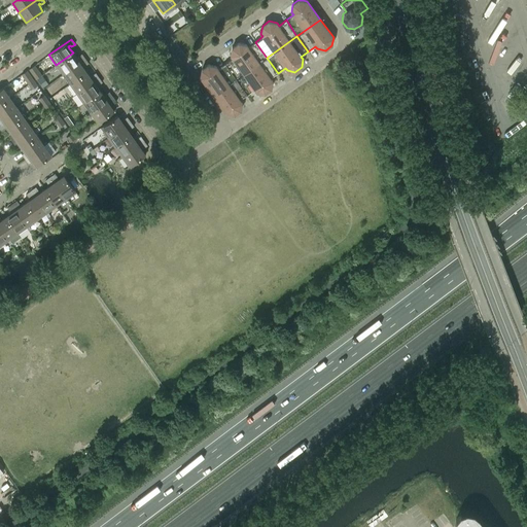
[(236,79),(267,58),(255,42),(248,47),(246,44),(238,42),(232,47),(231,56),(233,59),(225,64),(236,79)]
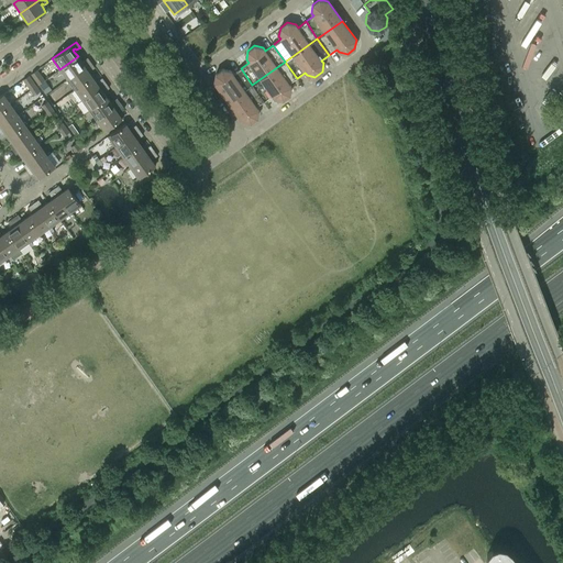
[(67,79),(91,63),(87,57),(84,61),(85,62),(83,64),(78,56),(59,69),(67,79)]
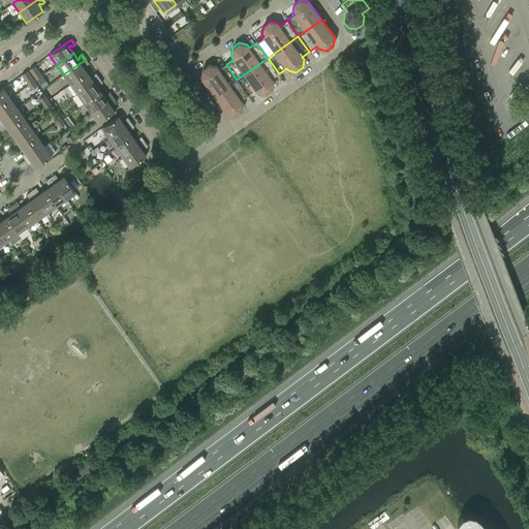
[(272,79),(279,73),(268,58),(237,80),(248,95),(255,90),(257,92),(266,94),(272,89),(274,82),(272,79)]
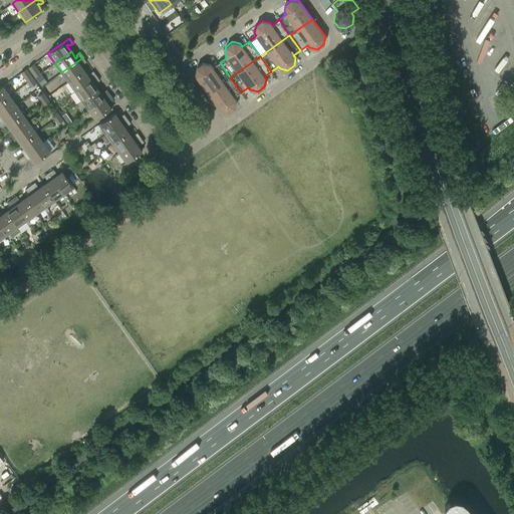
[(84,70),(80,65),(79,63),(81,62),(82,64),(86,61),(83,57),(61,72),(68,81),(84,70)]
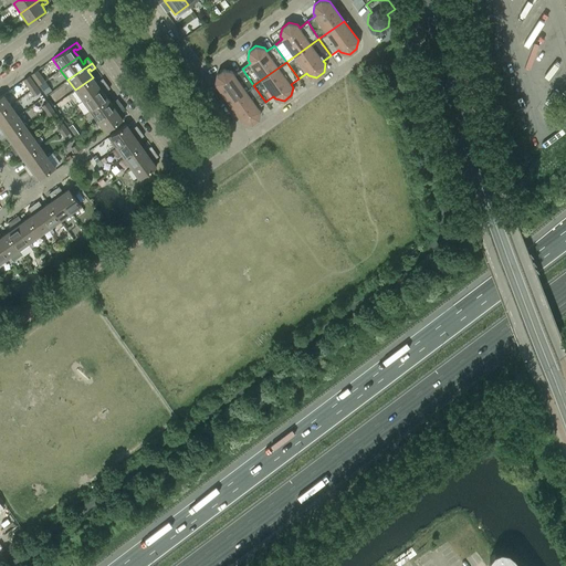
[(229,103),(253,85),(242,69),(234,74),(232,71),(223,69),(217,74),(215,83),(229,103)]
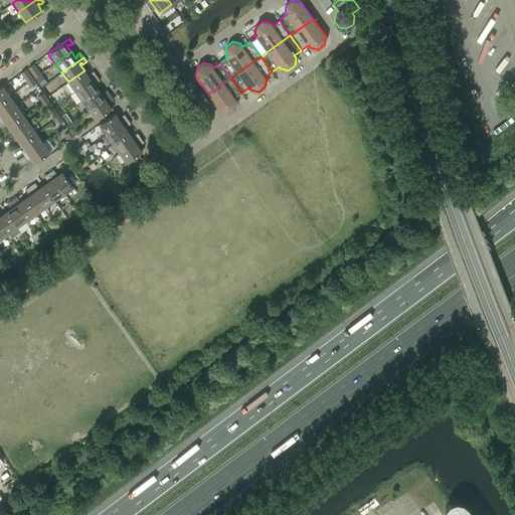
[(37,68),(33,63),(28,67),(32,72),(37,68)]
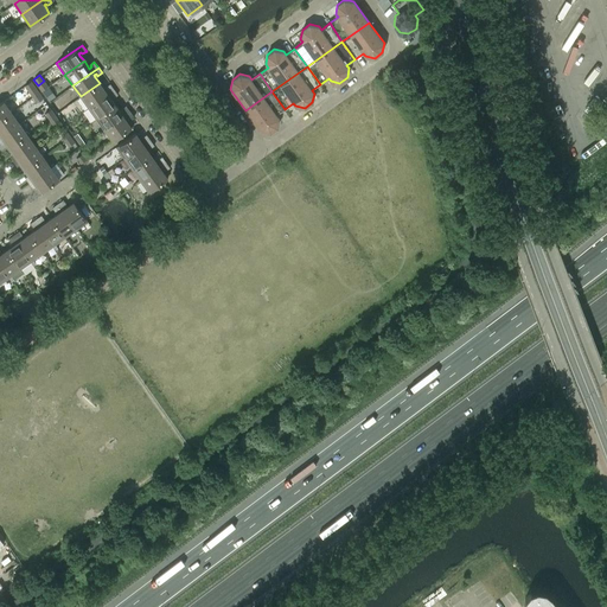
[(48,87),(44,81),(38,85),(42,91),(48,87)]
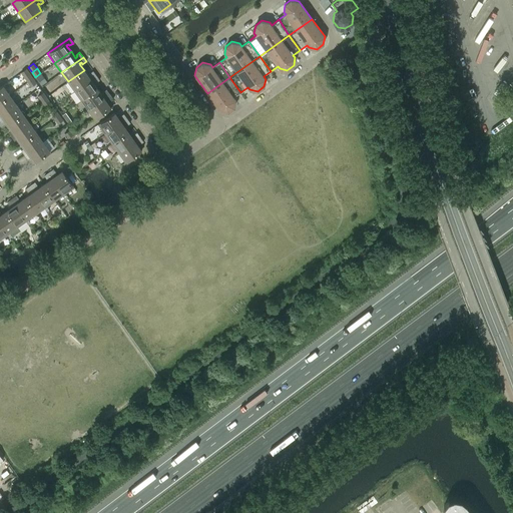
[(33,78),(26,69),(21,72),(28,82),(33,78)]
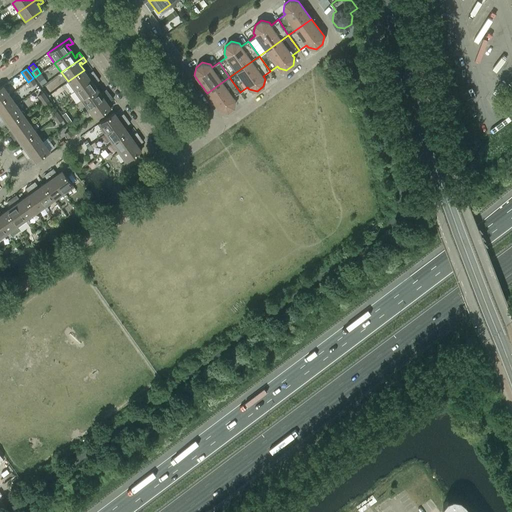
[(74,91),(96,75),(93,70),(89,73),(90,75),(88,76),(84,70),(68,81),(74,91)]
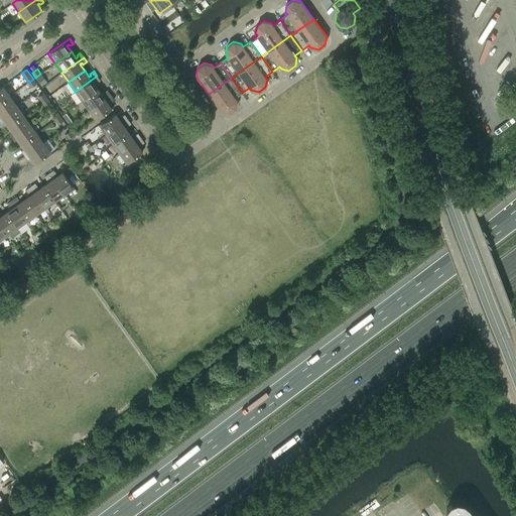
[(98,89),(95,85),(93,83),(95,82),(96,83),(100,81),(97,76),(75,92),(82,101),(98,89)]
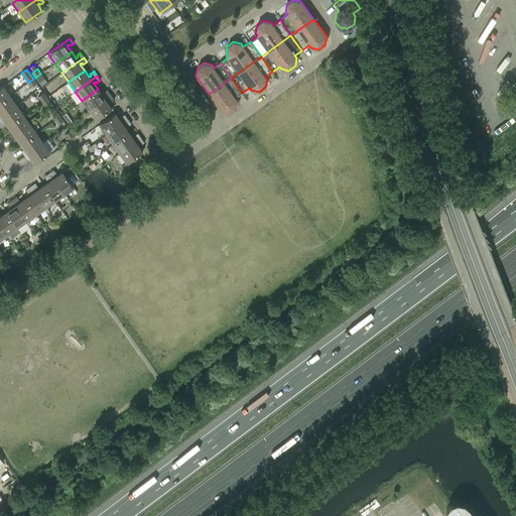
[(43,78),(38,82),(42,87),(47,83),(43,78)]
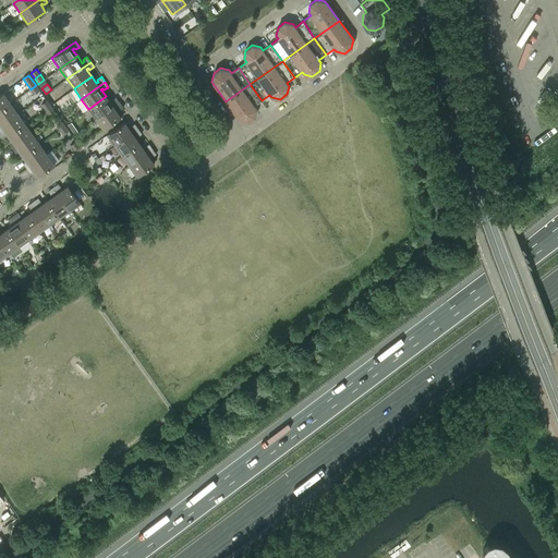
[(254,106),(262,100),(250,84),(226,101),(240,120),(249,122),(255,117),(256,109),(254,106)]
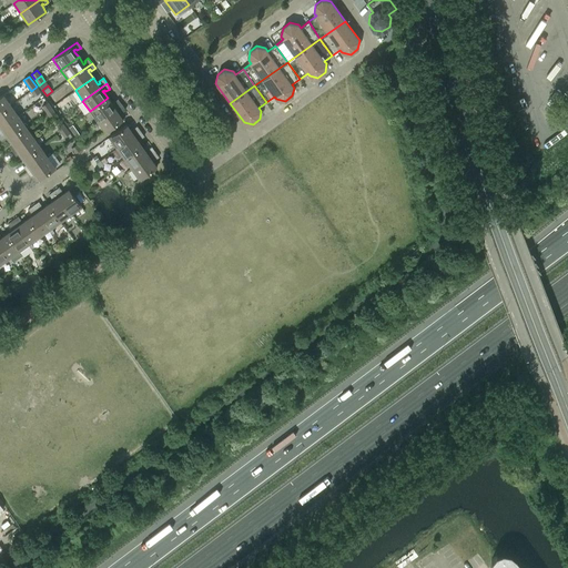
[(40,92),(37,87),(31,91),(34,95),(40,92)]
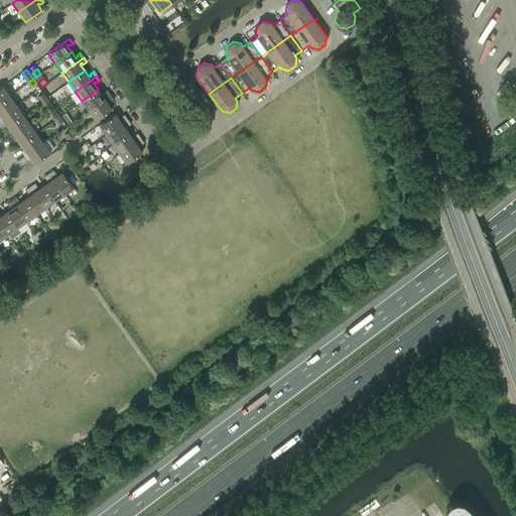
[(0,102),(9,96),(3,86),(0,87),(0,102)]
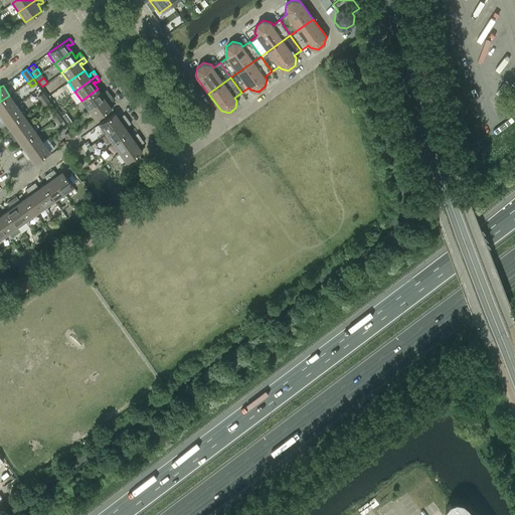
[(88,110),(110,95),(107,90),(103,93),(104,95),(103,96),(98,89),(81,101),(88,110)]
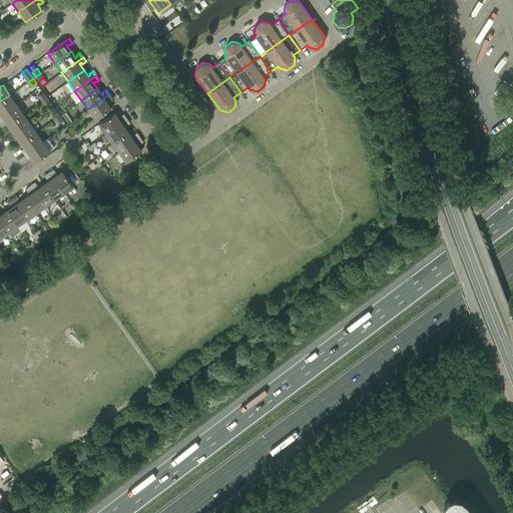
[(111,107),(107,102),(106,100),(107,99),(109,101),(112,98),(109,94),(87,109),(94,119),(111,107)]
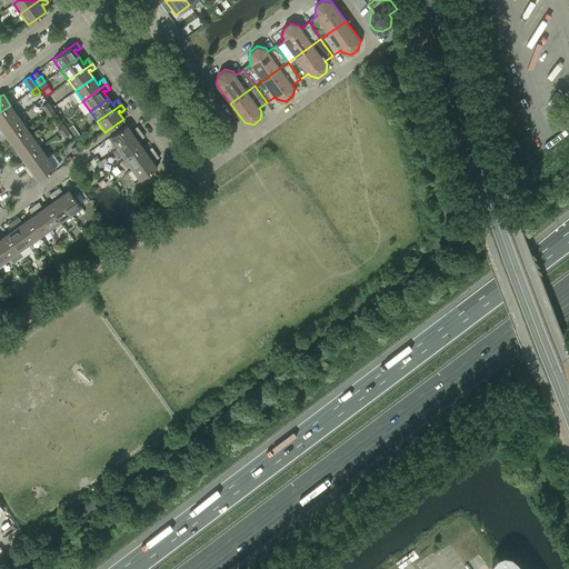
[(0,128),(18,116),(10,106),(0,112),(0,128)]
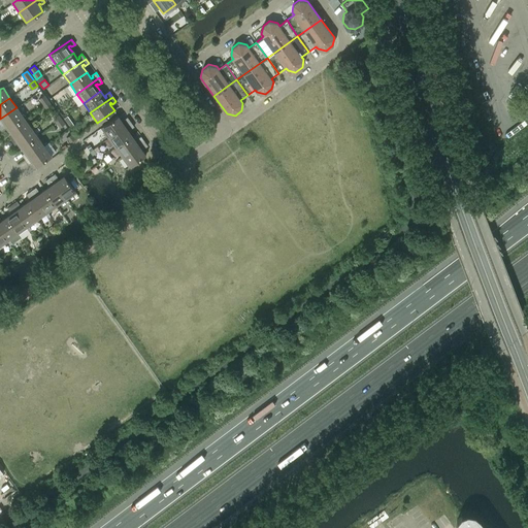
[(51,104),(47,100),(42,103),(46,108),(51,104)]
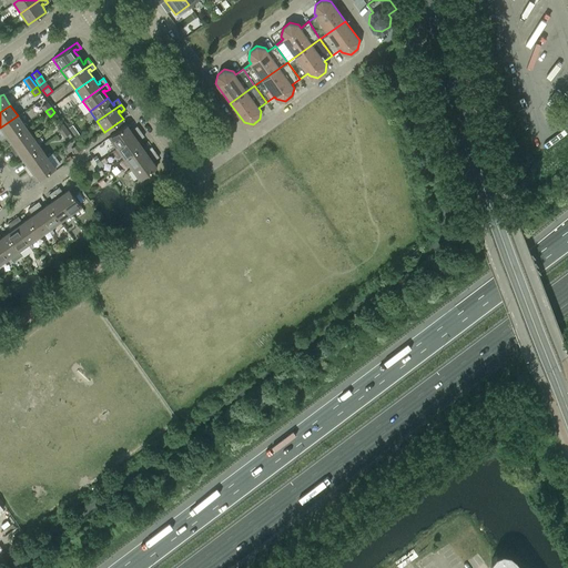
[(8,139),(26,125),(18,115),(0,128),(0,133),(2,132),(8,139)]
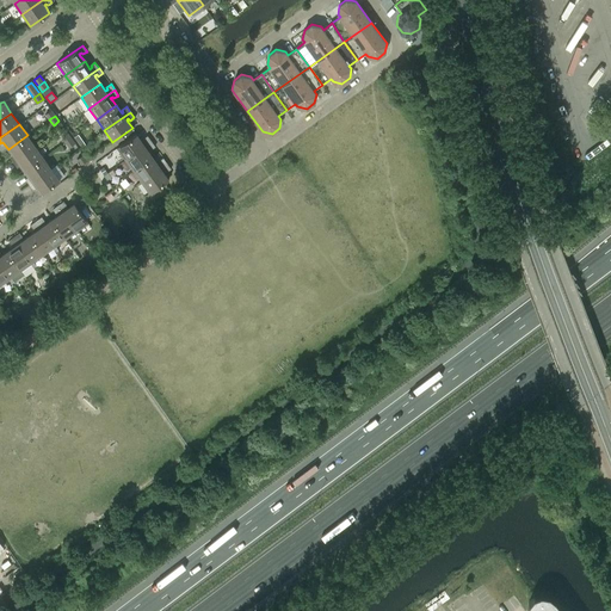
[(117,148),(125,159),(152,141),(147,135),(142,139),(144,141),(142,142),(136,134),(117,148)]
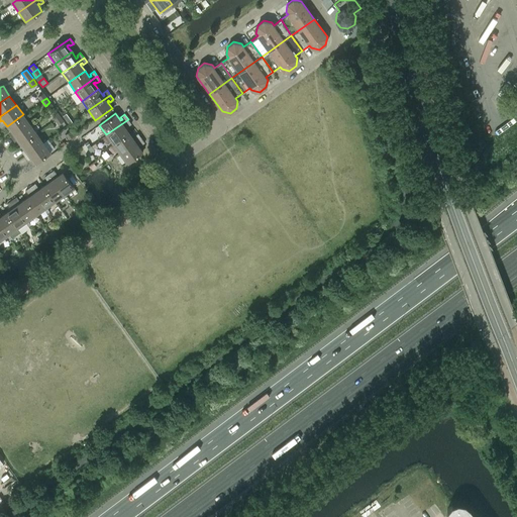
[(23,114),(7,126),(11,132),(9,134),(11,137),(29,124),(23,114)]
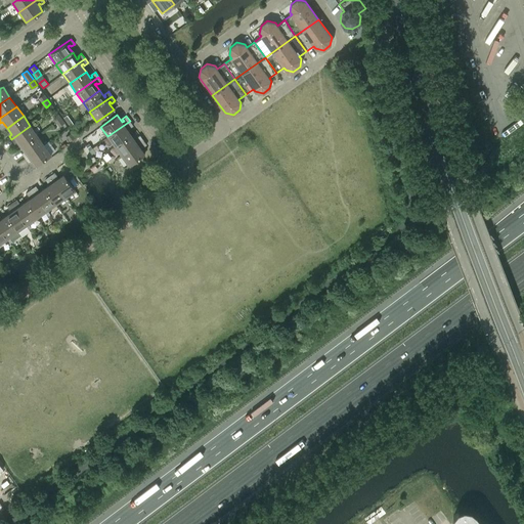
[(130,121),(107,136),(114,146),(131,134),(126,128),(128,127),(129,128),(133,126),(130,121)]
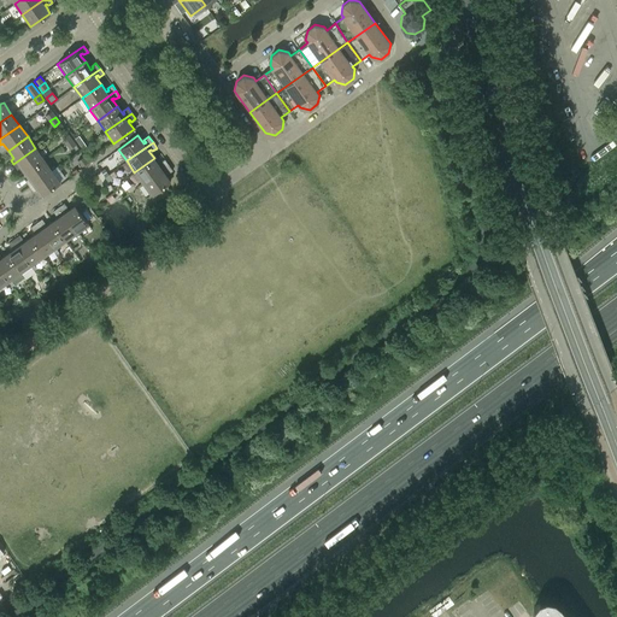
[(35,148),(13,164),(16,168),(18,165),(24,172),(43,159),(35,148)]
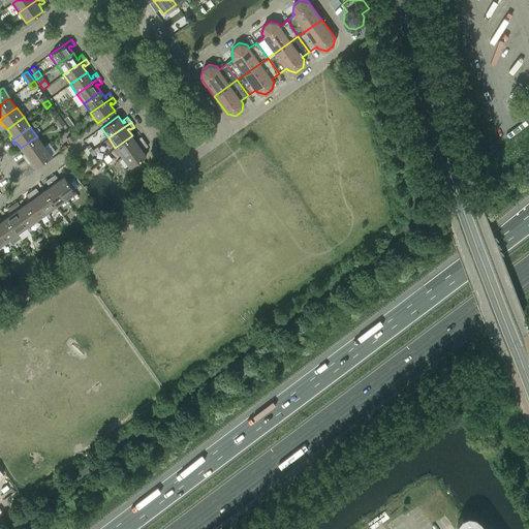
[(71,134),(67,137),(70,143),(75,138),(71,134)]
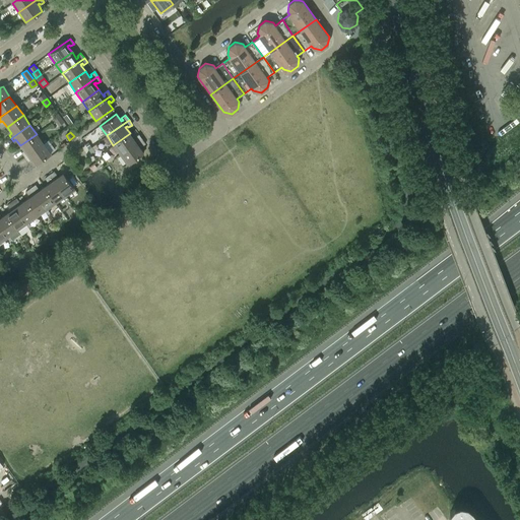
[(130,133),(113,145),(120,154),(142,139),(139,134),(135,137),(136,138),(134,140),(130,133)]
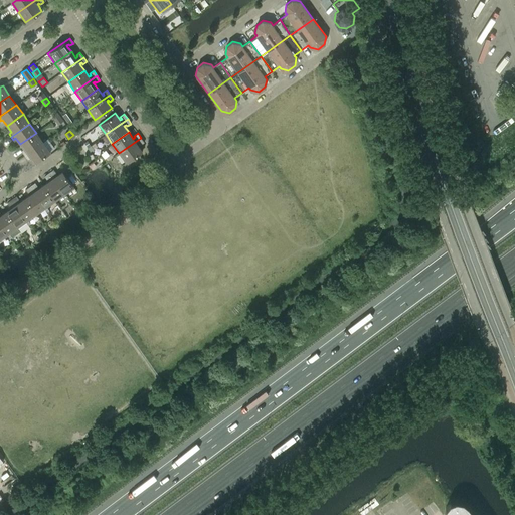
[(36,133),(20,144),(24,151),(22,152),(24,155),(43,142),(36,133)]
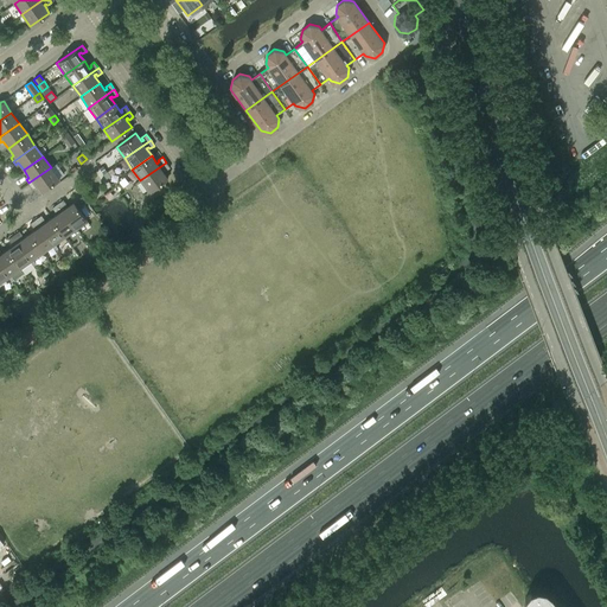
[(166,163),(140,180),(148,192),(167,178),(161,170),(164,168),(165,171),(170,167),(166,163)]
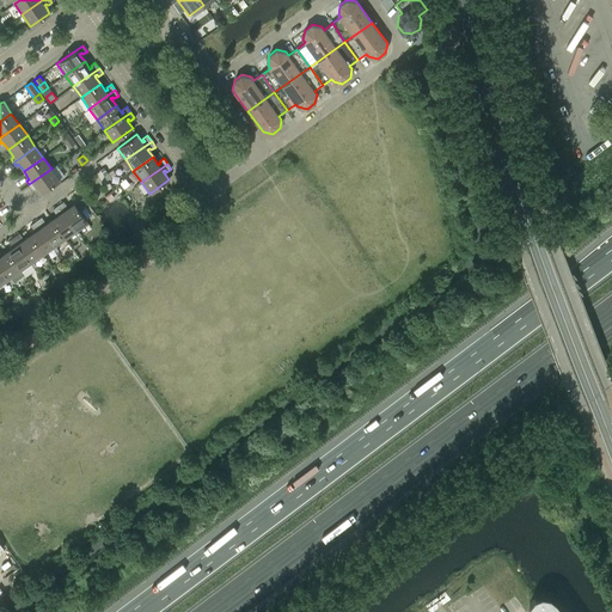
[(51,169),(29,184),(31,188),(35,187),(40,194),(60,181),(51,169)]
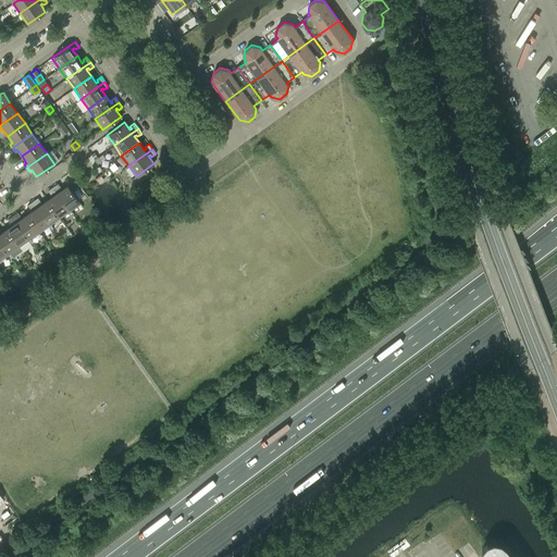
[(58,183),(53,187),(70,210),(71,210),(81,202),(67,185),(60,190),(59,188),(61,187),(58,183)]
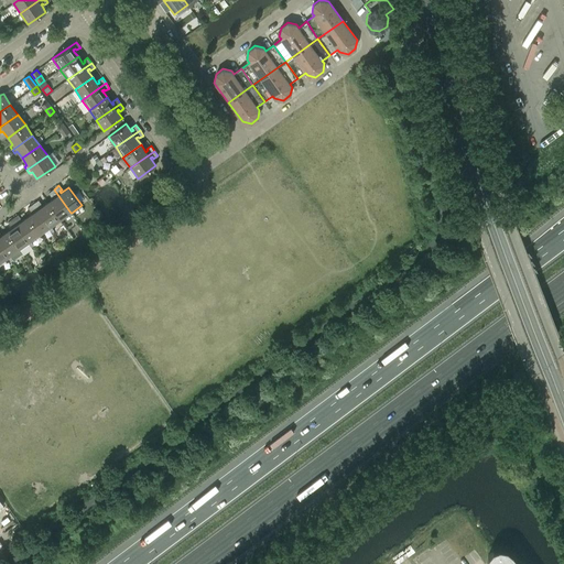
[(55,197),(47,203),(61,220),(69,214),(71,216),(73,214),(72,213),(71,213),(54,190),(49,193),(52,197),(53,195),(55,197)]
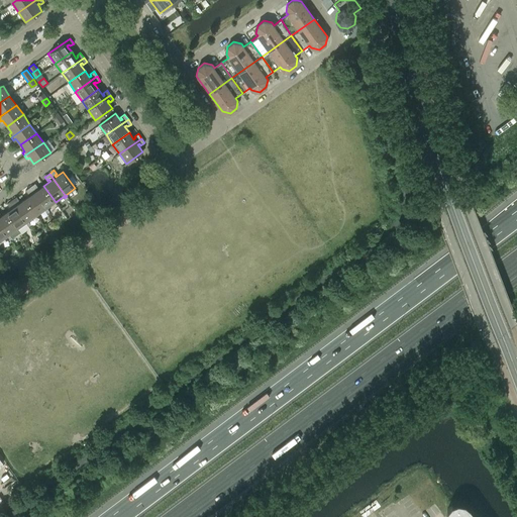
[(35,184),(30,187),(45,209),(46,208),(56,202),(43,186),(37,190),(36,189),(37,187),(35,184)]
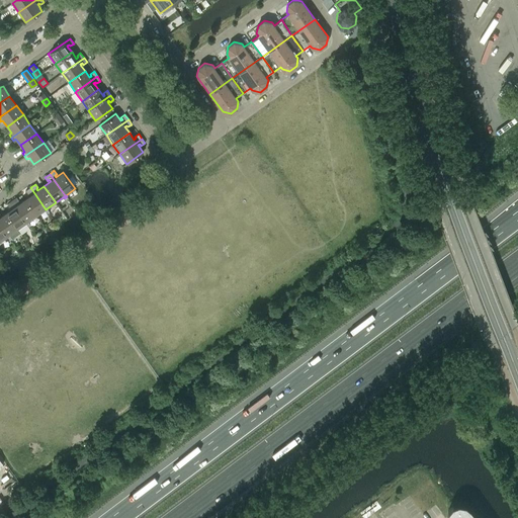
[(31,194),(25,199),(36,216),(45,209),(47,211),(49,209),(47,208),(46,209),(30,187),(25,190),(28,194),(30,193),(31,194)]
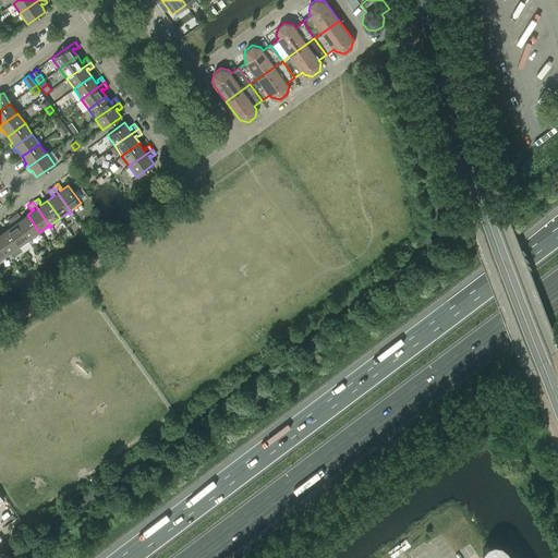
[(17,213),(12,216),(29,240),(31,239),(39,232),(27,215),(20,220),(19,218),(21,217),(17,213)]
